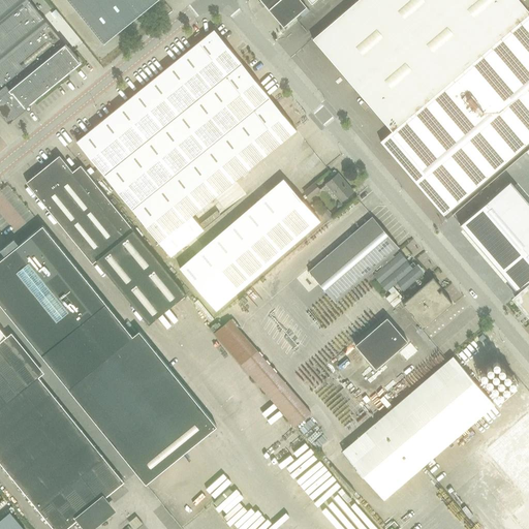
[(0,0),(0,112),(7,121),(80,61),(29,0),(0,0)]
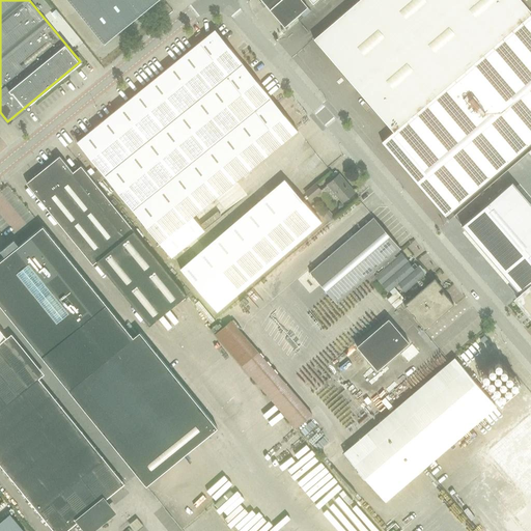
[(68,0),(104,42),(155,0),(68,0)]
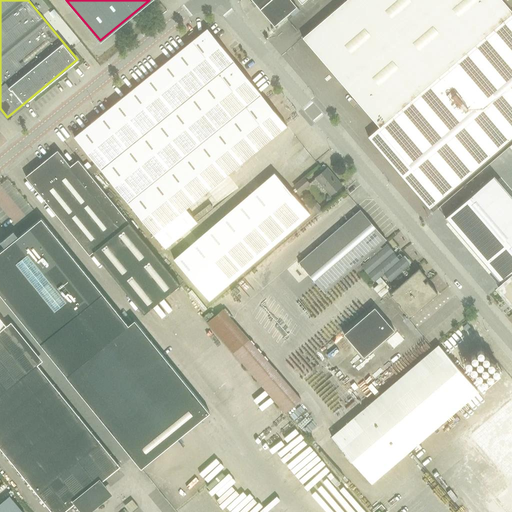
[(252,0),(274,26),(297,6),(291,0),(252,0)]
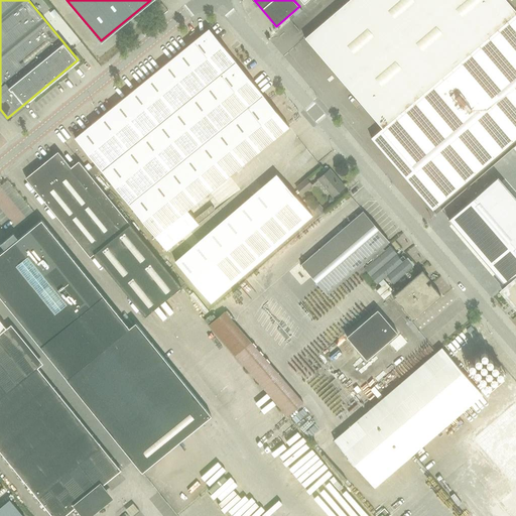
[(432,209),(515,137),(515,0),(348,0),(304,37),(382,128),(371,137),(432,209)]
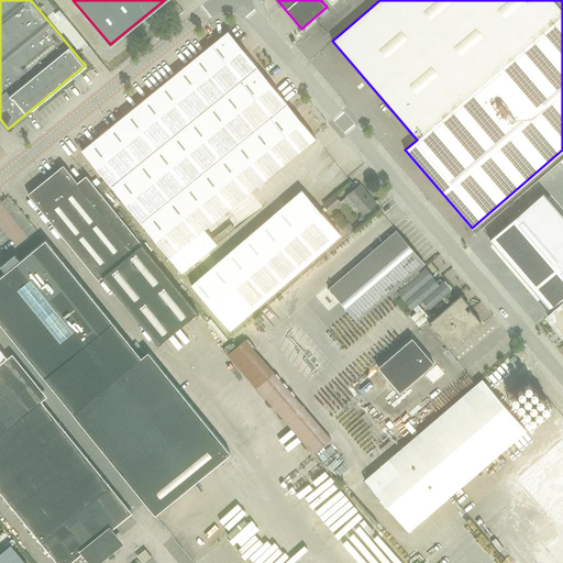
[(228,31),(81,150),(105,178),(100,183),(103,187),(108,183),(181,273),(217,244),(203,229),(315,139),(228,31)]
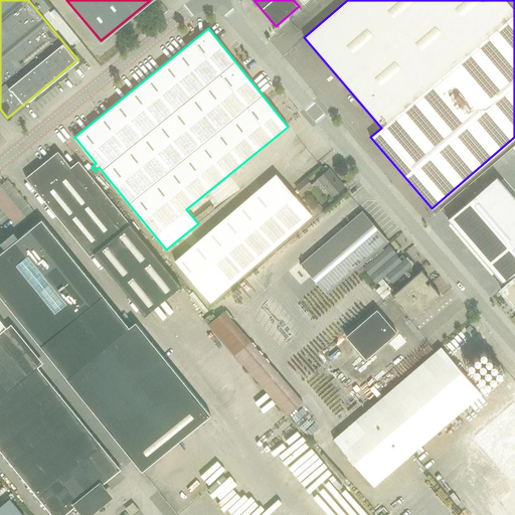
[(57,151),(25,177),(40,195),(89,255),(93,252),(144,315),(180,285),(91,174),(95,171),(92,167),(88,171),(78,159),(69,166),(57,151)]
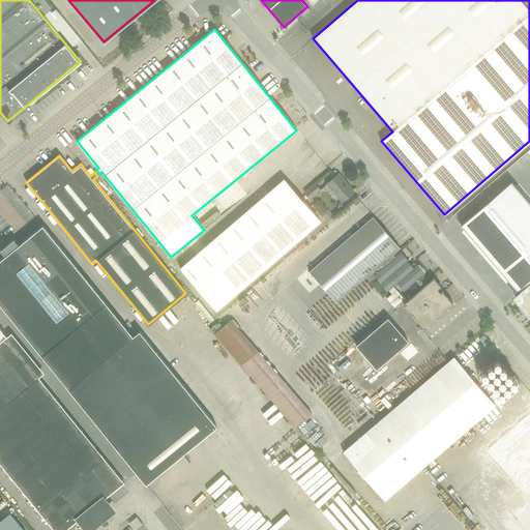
[(341,202),(353,190),(339,174),(326,184),(341,202)]
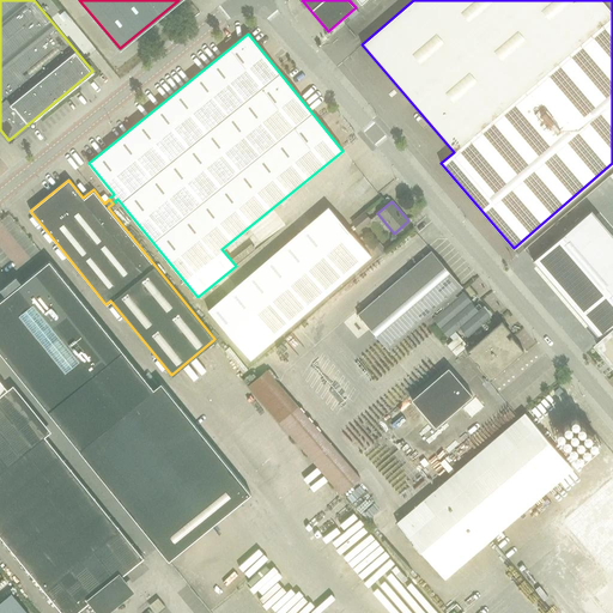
[(612,235),(592,210),(533,260),(601,340),(596,344),(610,359),(606,362),(610,368),(612,364),(612,235)]
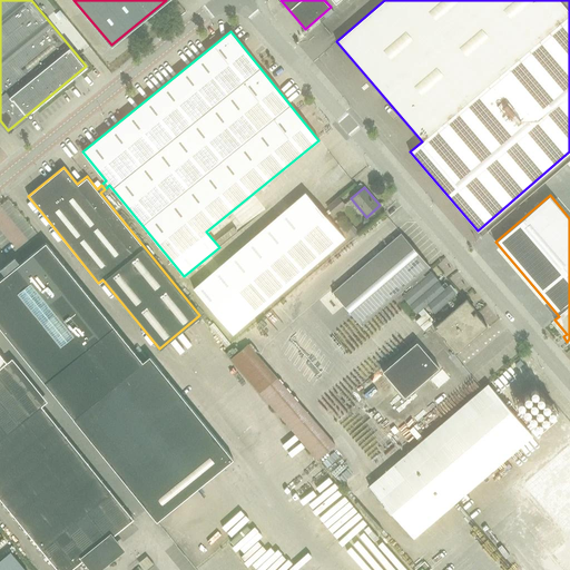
[(333,215),(345,204),(338,196),(326,207),(333,215)]
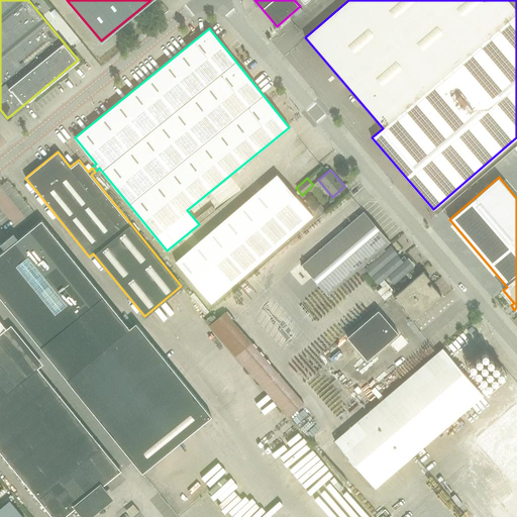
[(268,182),(176,262),(211,303),(312,215),(286,184),(277,192),(268,182)]
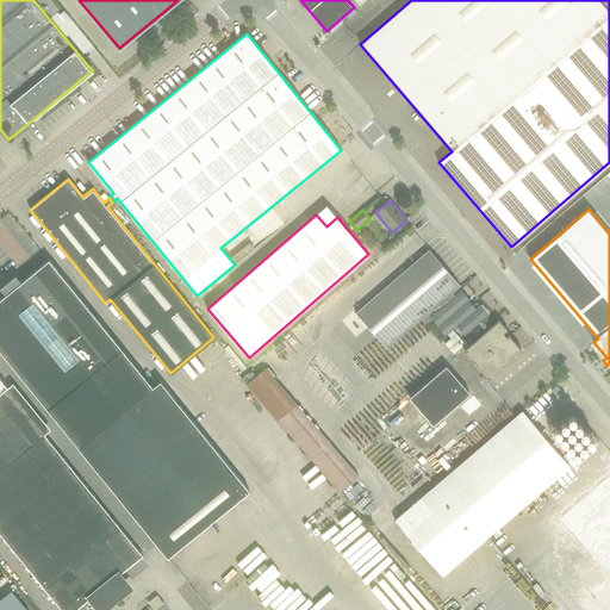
[(378,242),(372,247),(378,253),(383,249),(378,242)]
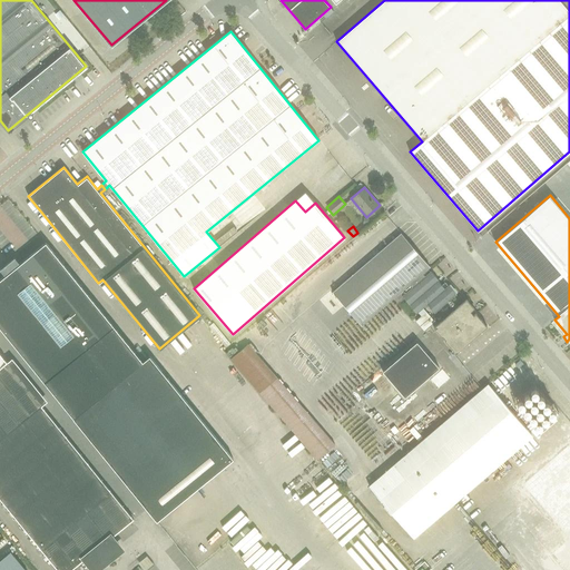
[(446,302),(450,298),(455,294),(448,285),(444,288),(428,268),(430,266),(401,233),(332,292),(361,325),(400,292),(418,312),(426,304),(434,312),(446,302)]
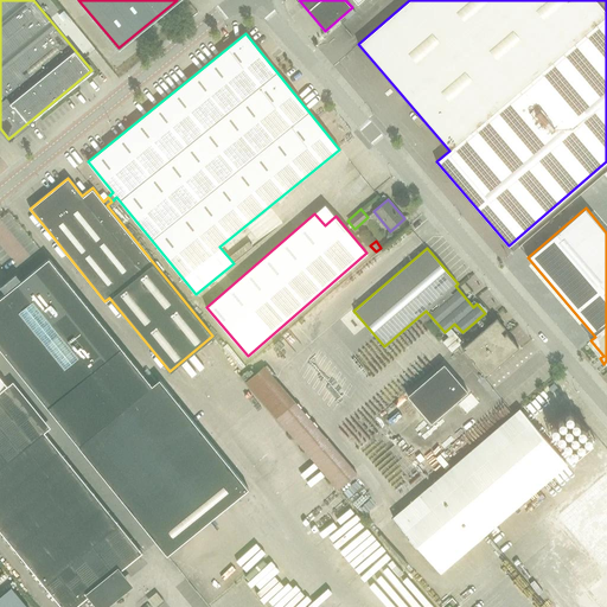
[(247,489),(158,378),(151,384),(57,269),(49,257),(20,280),(16,274),(16,273),(16,272),(0,283),(0,287),(5,293),(0,296),(0,349),(165,555),(247,489)]
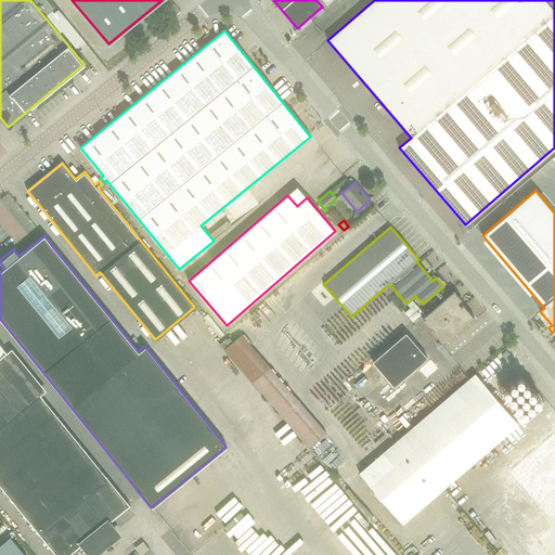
[(438,291),(435,294),(441,301),(422,318),(443,344),(474,318),(463,305),(461,306),(457,302),(461,299),(453,291),(444,298),(438,291)]
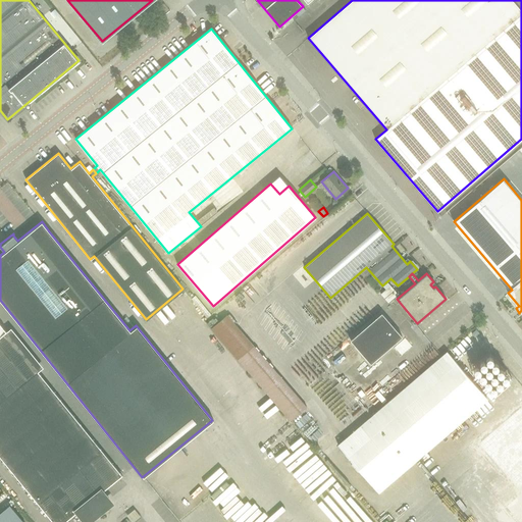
[(302,407),(306,404),(228,308),(211,322),(257,379),(269,369),(284,387),(277,394),(285,404),(294,398),(302,407)]
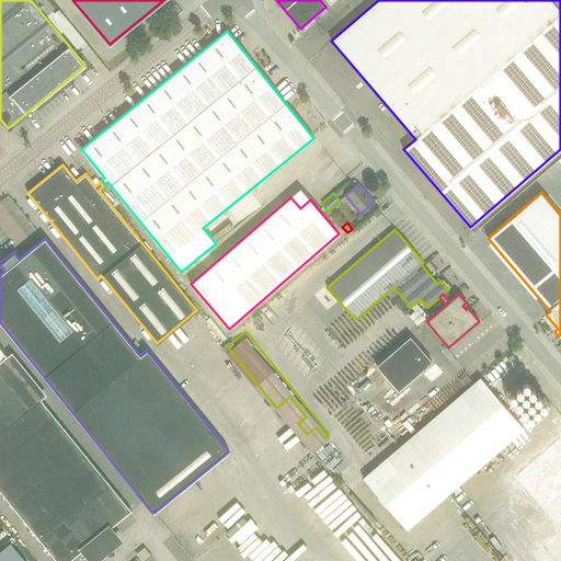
[(398,390),(432,362),(410,335),(376,365),(398,390)]
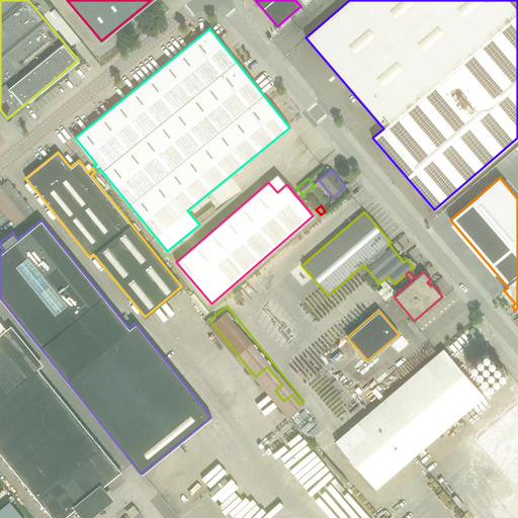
[(0,453),(53,517),(63,517),(81,504),(87,512),(102,499),(96,491),(120,471),(102,448),(37,368),(6,329),(0,321),(0,453)]
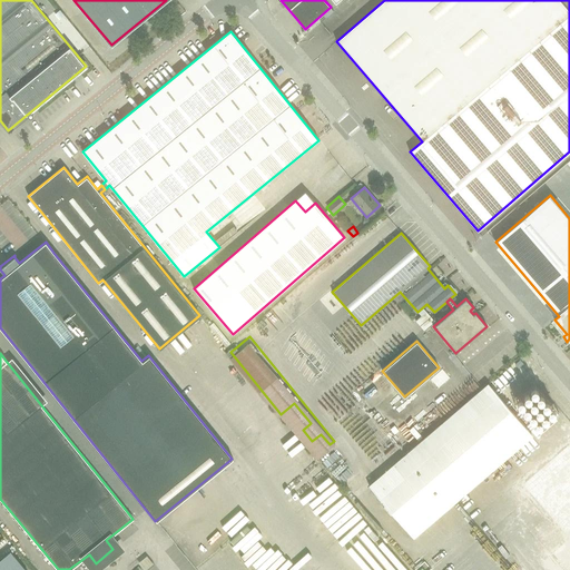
[(413,537),(531,434),(488,384),(370,485),(413,537)]
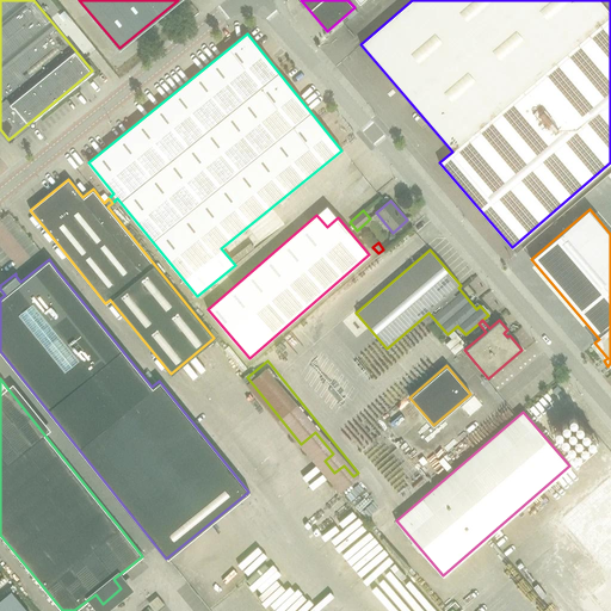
[(158,592),(148,602),(156,609),(166,599),(158,592)]
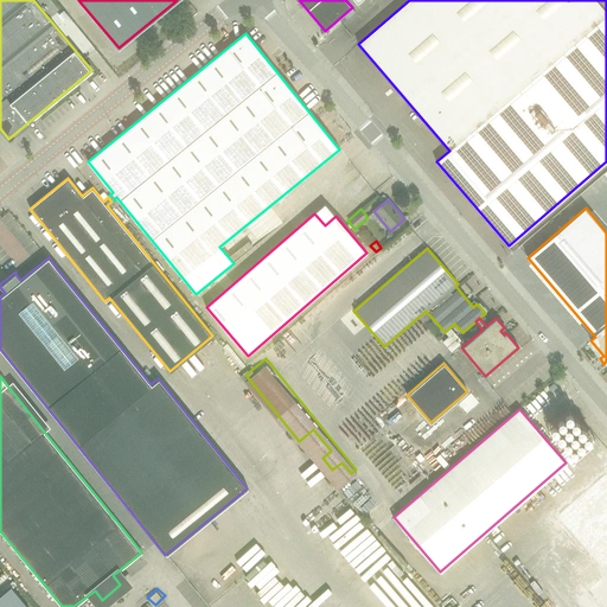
[(95,606),(96,606),(88,596),(74,606),(95,606)]
